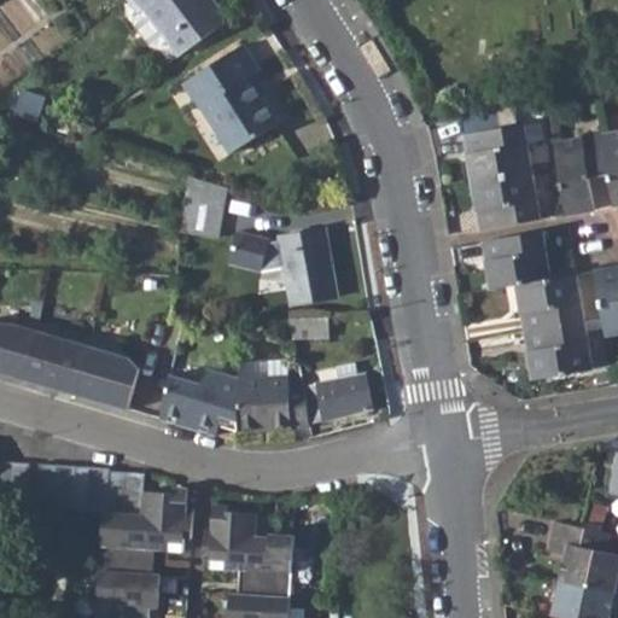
[(227,21),(211,0),(127,0),(139,15),(134,18),(133,25),(150,46),(157,47),(165,40),(179,57),(227,21)]
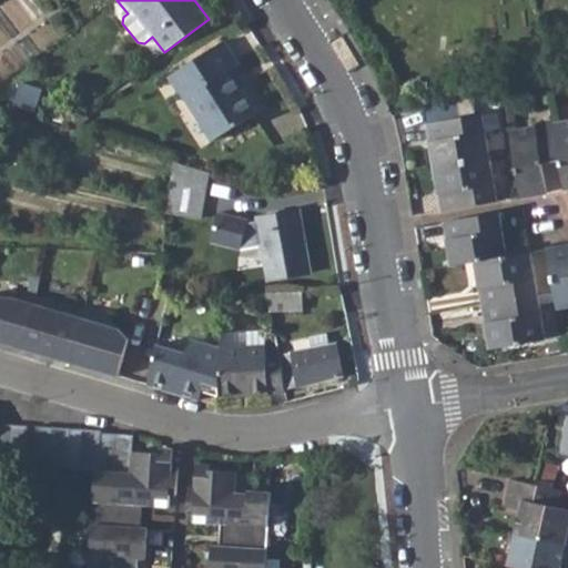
[(256,113),(242,90),(230,72),(237,68),(242,64),(224,39),(169,75),(180,91),(182,90),(215,140),(256,113)]
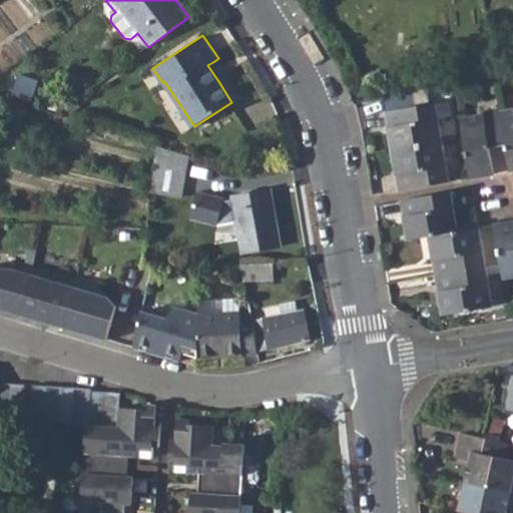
[(225,76),(214,61),(207,65),(218,81),(225,76)]
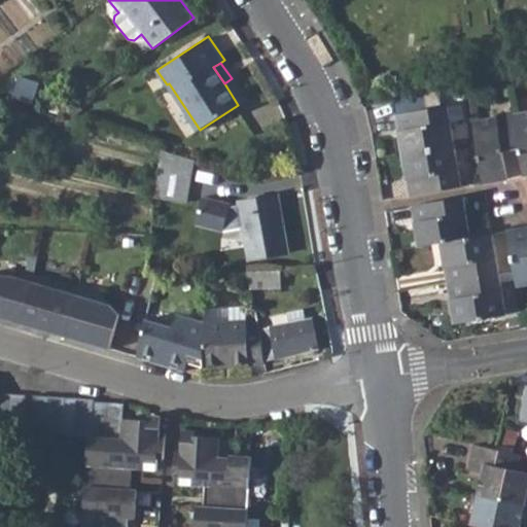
[(423,92),(395,99),(398,111),(426,104),(423,92)]
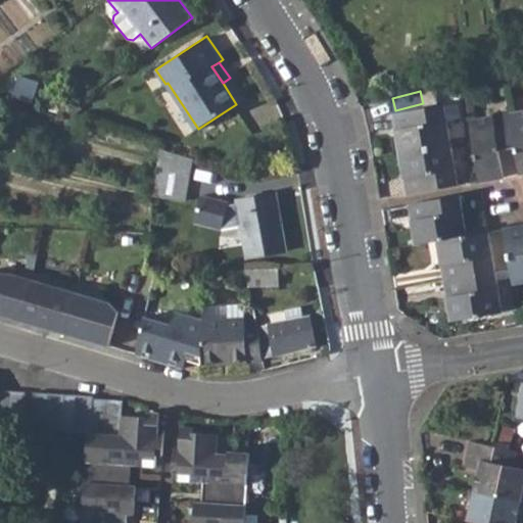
[(458,102),(445,104),(447,120),(460,117),(458,102)]
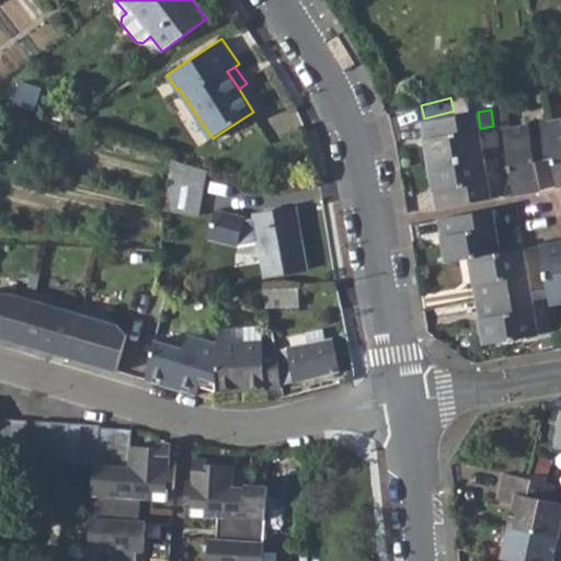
[(484,153),(480,128),(478,112),(477,111),(424,119),(432,162),(484,153)]
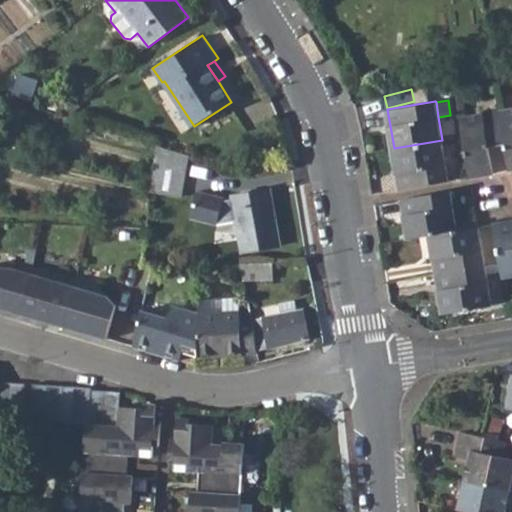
[(504,143),(509,170),(511,169),(511,106),(498,109),(504,143)]
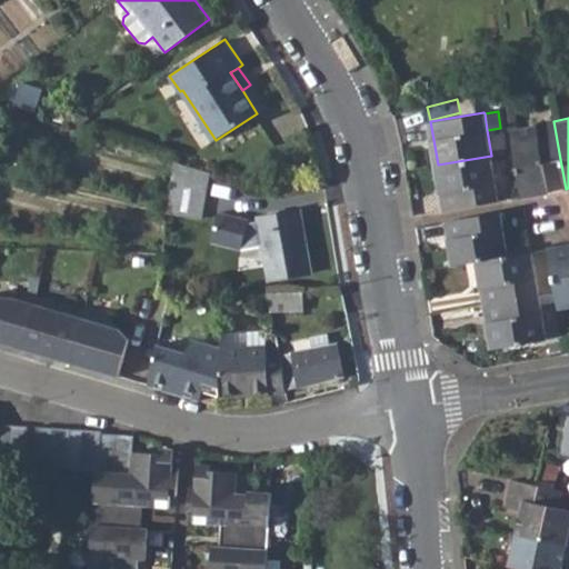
[(545,161),(560,159),(553,121),(511,128),(522,196),(550,191),(545,161)]
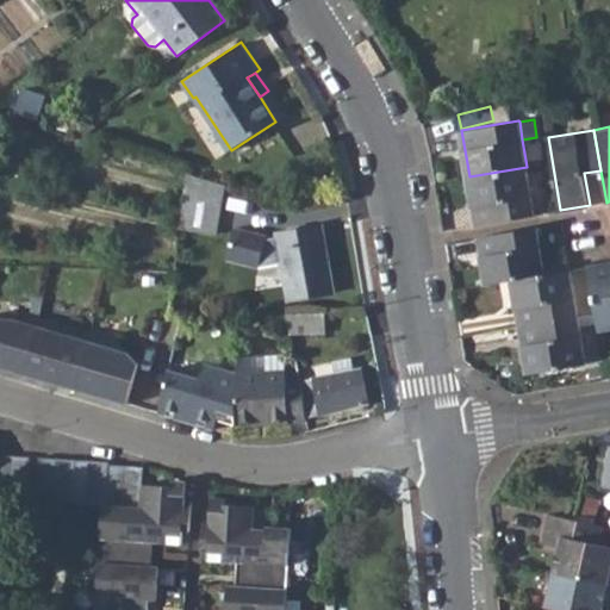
[(470,176),(477,224),(535,215),(527,167),(470,176)]
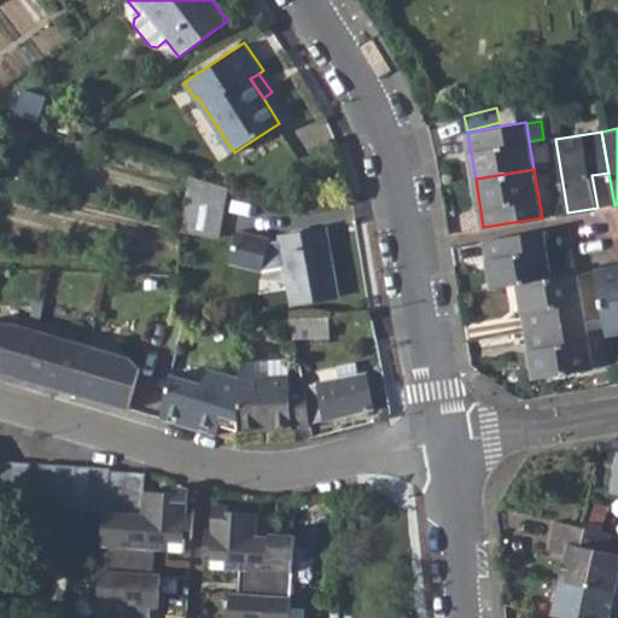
[(194,181),(182,223),(215,232),(226,190),(194,181)]
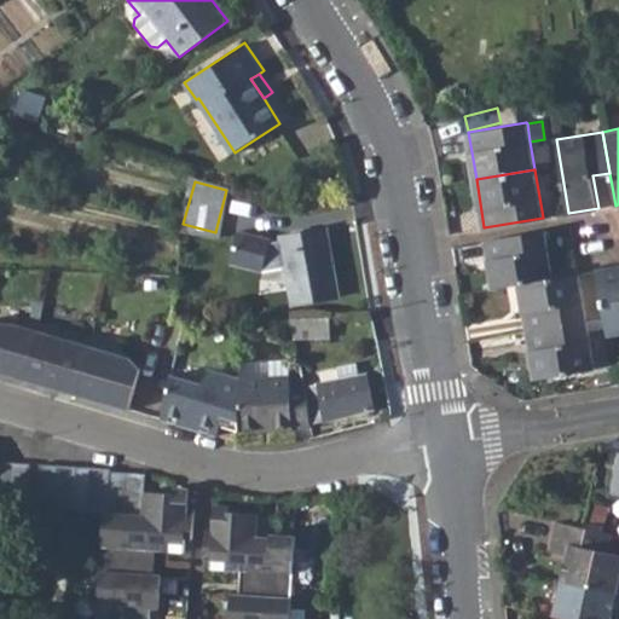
[(337,298),(327,231),(278,239),(279,242),(267,243),(268,239),(235,229),(226,253),(243,259),(241,266),(255,272),(258,267),(287,265),(287,270),(293,304),(337,298)]
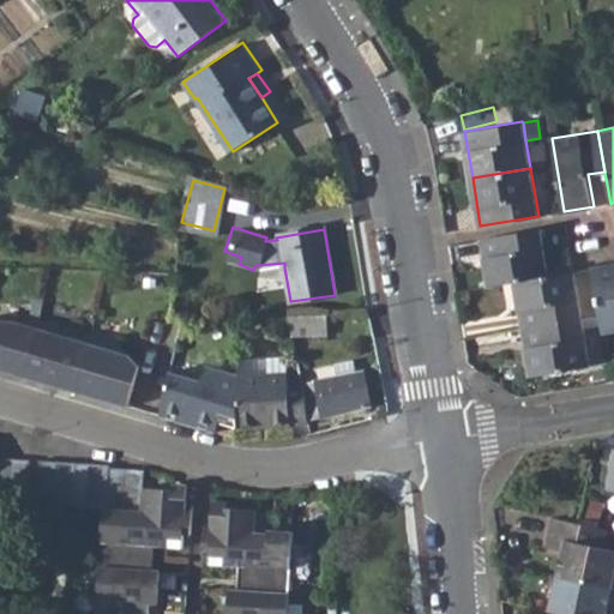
[(516,280),(549,275),(541,227),(481,238),(489,284),(516,280)]
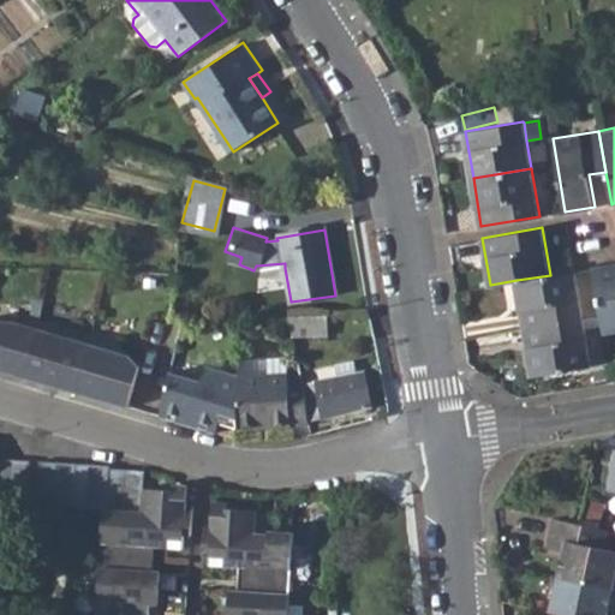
[(242,257),(225,251),(222,258),(239,264),(242,257)]
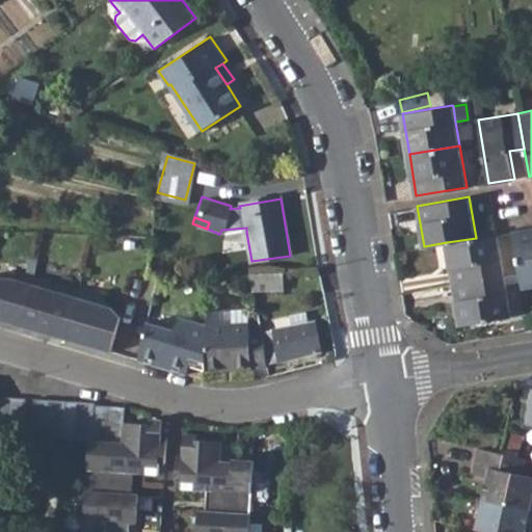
[(521,271),(524,286),(531,284),(531,228),(499,234),(506,274),(521,271)]
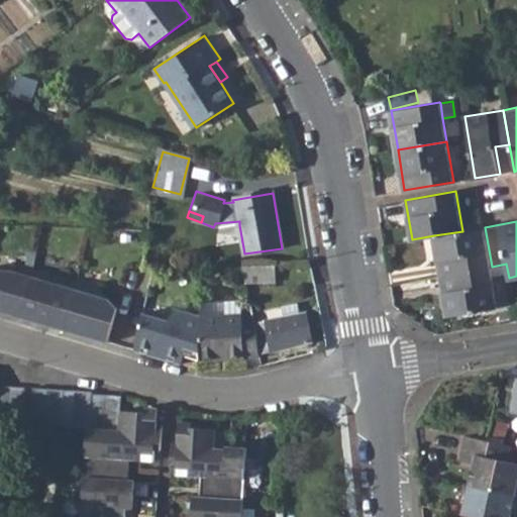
[(462,231),(434,235),(441,276),(492,267),(485,227),(462,231)]
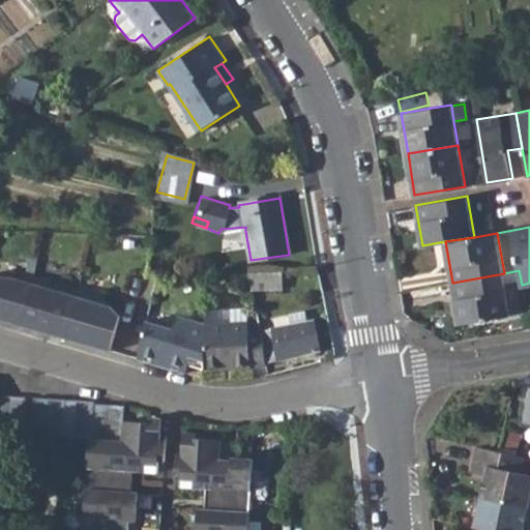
[(251,272),(254,290),(284,290),(283,272),(251,272)]
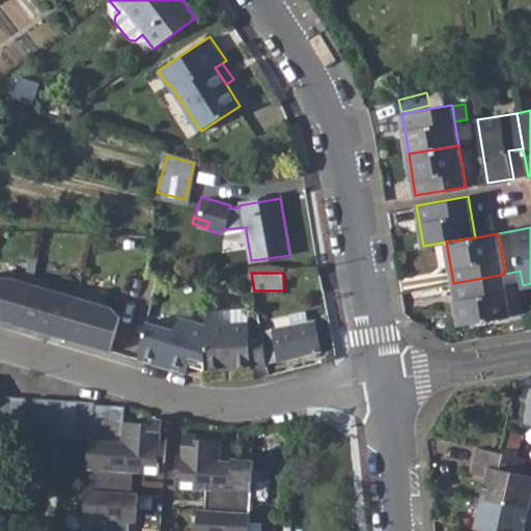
[(453,283),(460,326),(512,317),(506,283),(505,274),(453,283)]
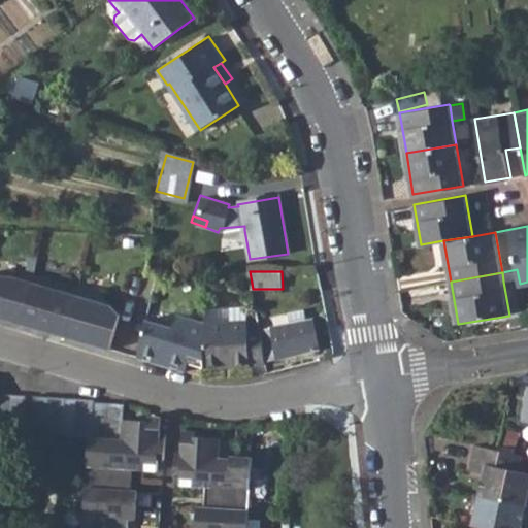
[(0,275),(0,309),(5,310),(3,318),(37,327),(39,321),(50,323),(47,330),(81,339),(84,332),(95,335),(93,342),(109,347),(119,312),(98,292),(78,286),(44,276),(0,275)]
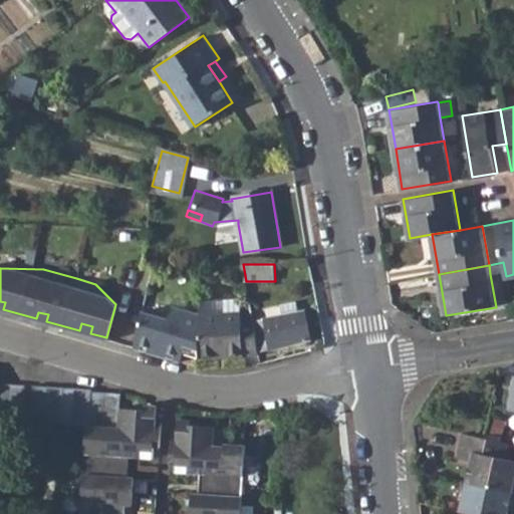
[(198,312),(197,355),(257,352),(252,321),(238,321),(237,315),(221,314),(223,300),(199,298),(198,312)]
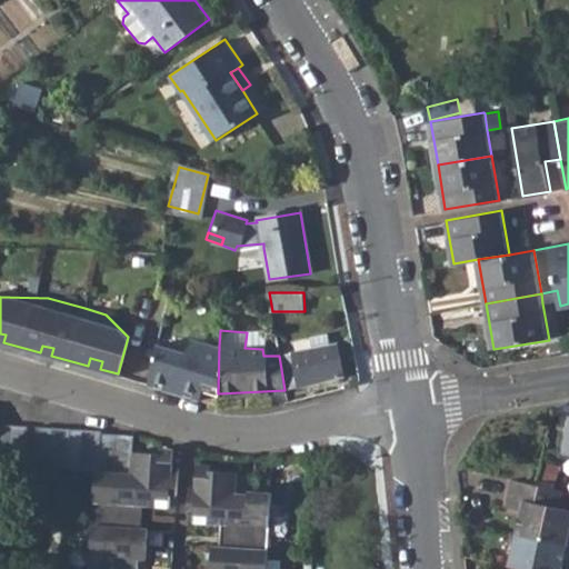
[(148,381),(197,397),(198,390),(218,393),(219,346),(207,341),(205,347),(186,342),(185,350),(157,342),(148,381)]
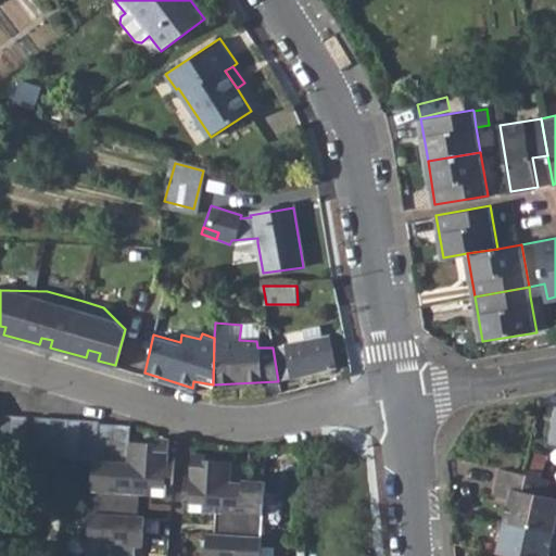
[(257,348),(273,348),(270,335),(261,337),(257,348)]
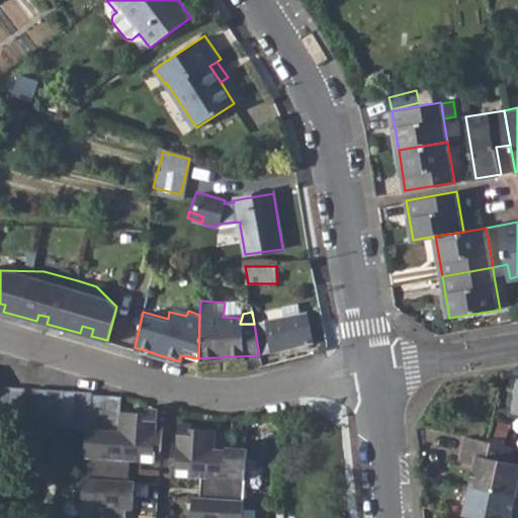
[(254,324),(259,355),(271,353),(312,342),(308,314),(254,324)]
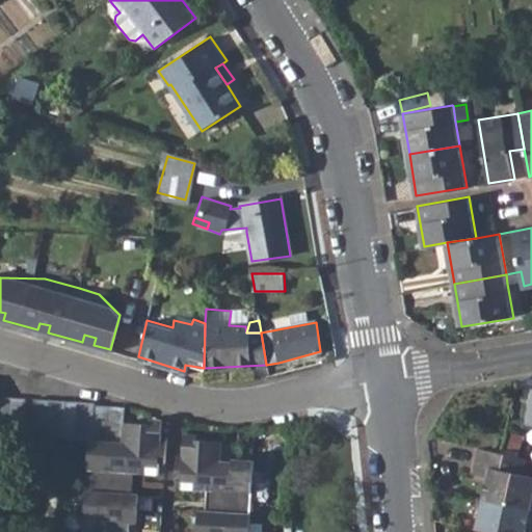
[(523,425),(531,427),(531,390),(530,391),(523,425)]
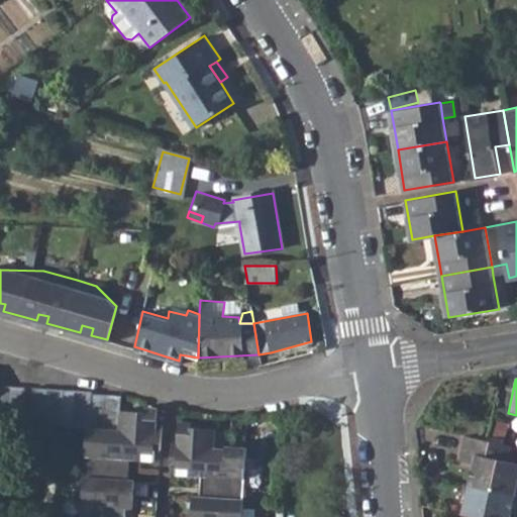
[(0,422),(21,424),(23,387),(0,386),(0,422)]
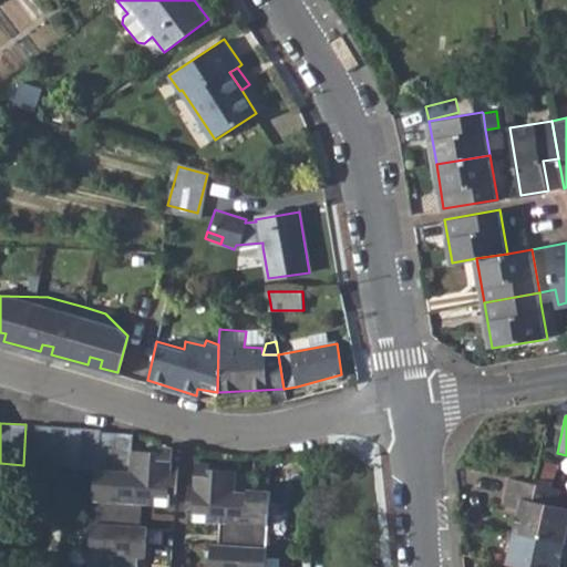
[(95,468),(90,553),(100,554),(99,566),(138,566),(140,555),(147,556),(150,527),(142,527),(143,501),(168,504),(169,496),(174,496),(176,471),(171,474),(147,484),(120,492),(104,450),(94,429),(35,425),(34,466),(95,468)]
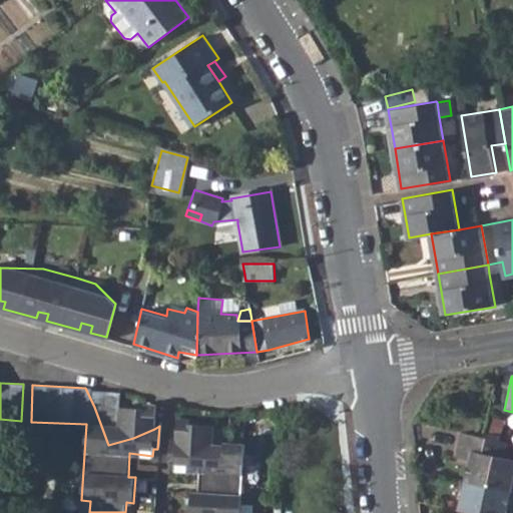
[(94,407),(108,445),(133,438),(154,429),(159,426),(159,416),(154,416),(155,404),(144,403),(143,408),(118,407),(119,393),(90,392),(89,388),(85,388),(94,407)]
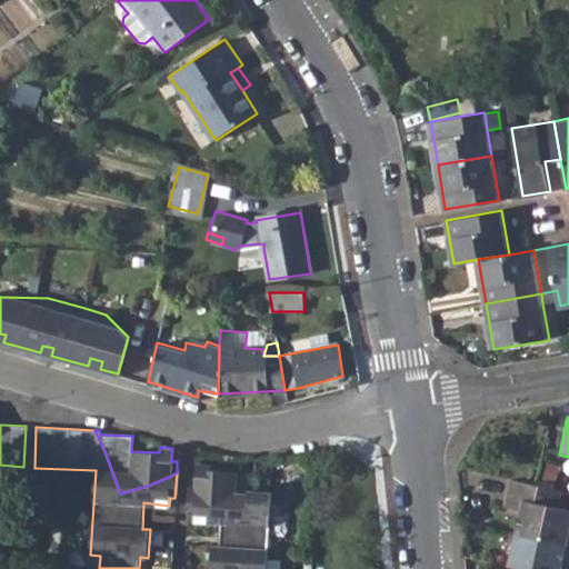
[(267,568),(271,496),(236,493),(237,471),(211,470),(211,465),(198,465),(197,478),(189,477),(186,509),(193,509),(193,521),(220,523),(219,548),(211,547),(210,568),(267,568)]
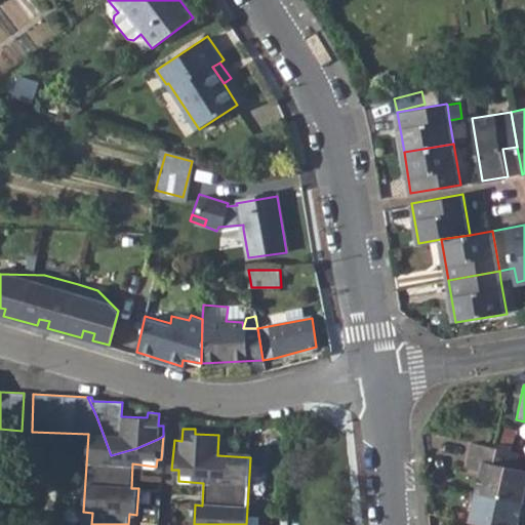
[(474,491),(521,501),(524,484),(524,470),(515,468),(519,453),(471,443),(466,468),(478,471),(474,491)]
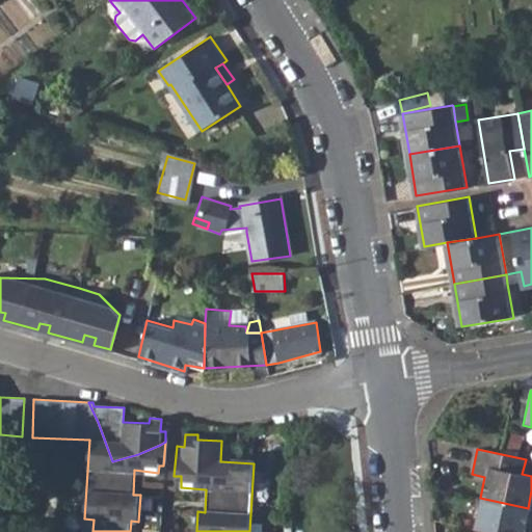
[(486,531),(523,531),(525,523),(528,508),(480,498),(474,530),(485,531),(486,531)]
